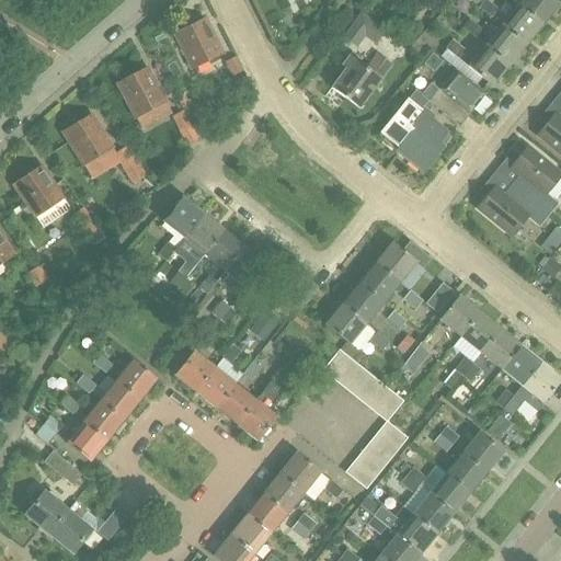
[(491,18),(499,10),(487,0),(484,0),(479,8),(491,18)]
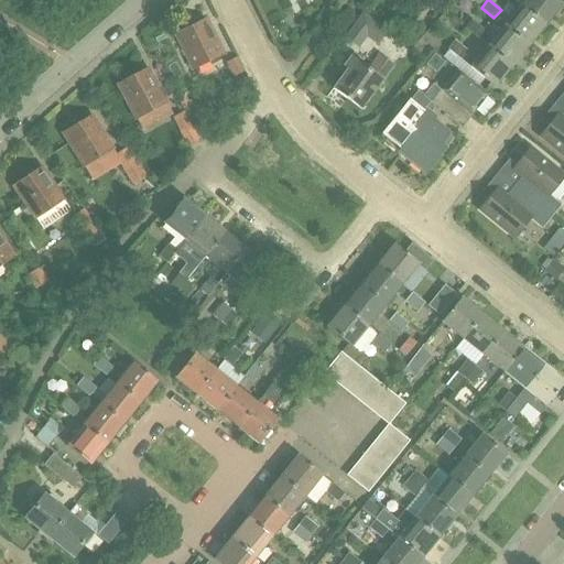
[(557,0),(524,0),(521,4),(545,24),(563,3),(557,0)]
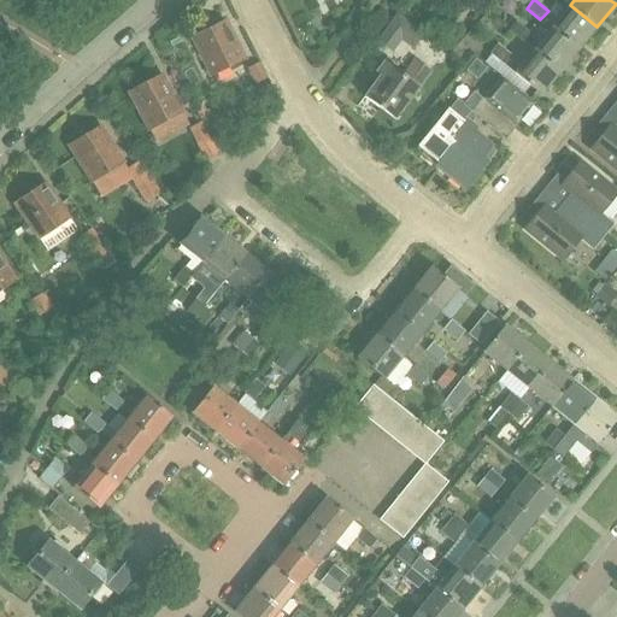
[(570,5),(552,28),(579,50),(597,27),(570,5)]
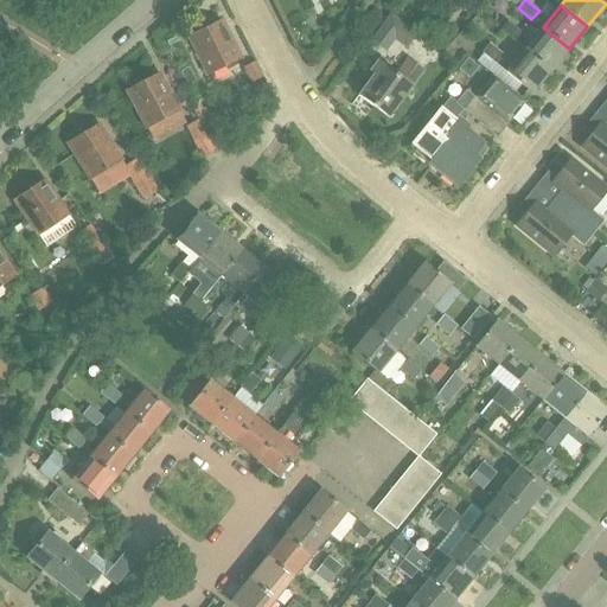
[(384,48),(406,20),(393,10),(371,37),(384,48)]
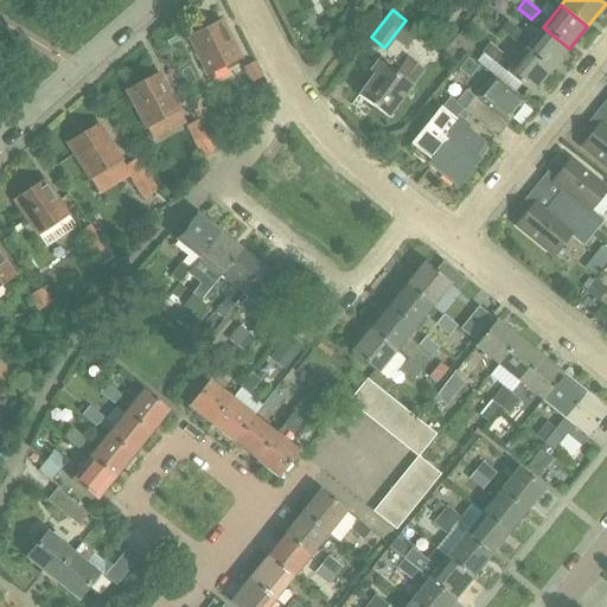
[(208,75),(241,58),(222,21),(189,38),(208,75)]
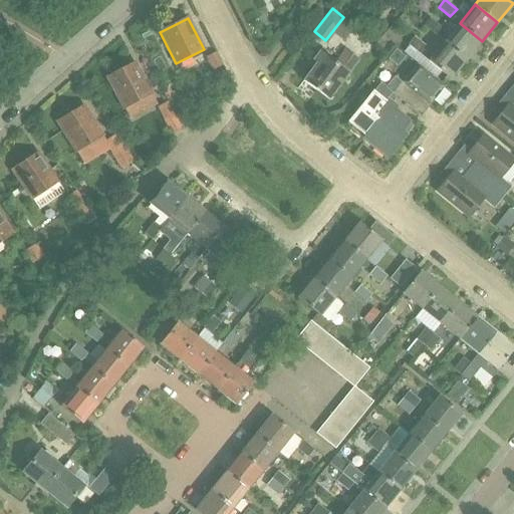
[(435,35),(441,27),(430,18),(423,25),(435,35)]
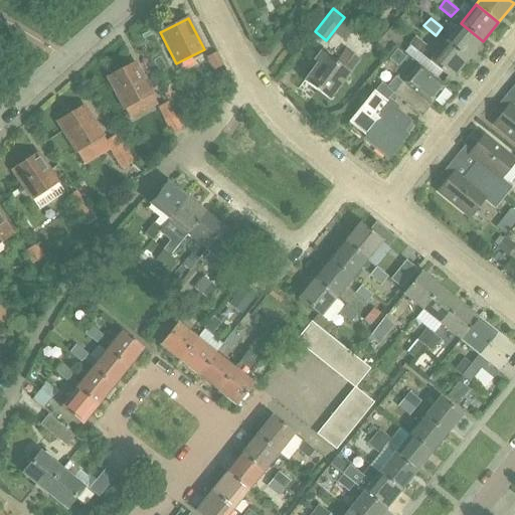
[(461,23),(446,41),(468,59),(483,41),(461,23)]
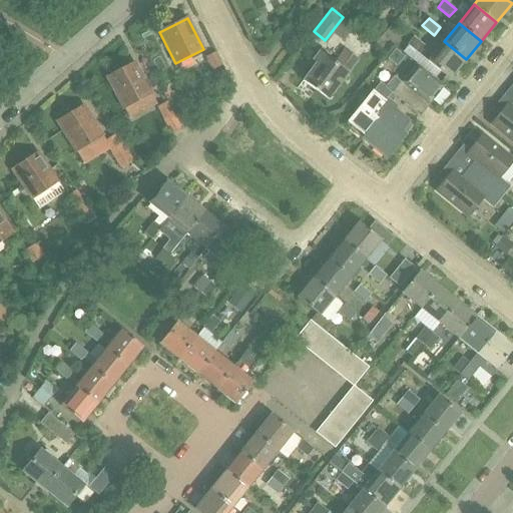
[(419,53),(425,46),(413,36),(407,44),(419,53)]
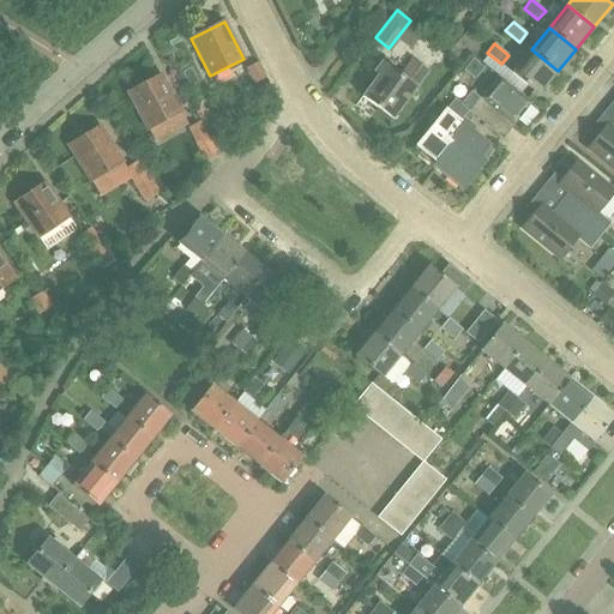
[(558,71),(531,49),(513,72),(540,94),(558,71)]
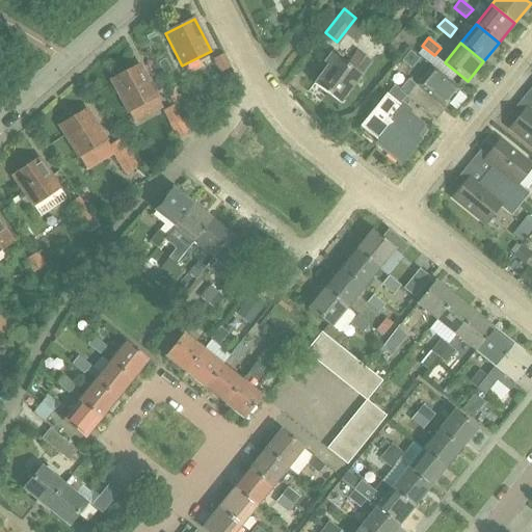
[(338,106),(362,75),(372,61),(358,51),(348,64),(333,53),(325,62),(328,64),(315,83),(327,94),(325,97),(338,106)]
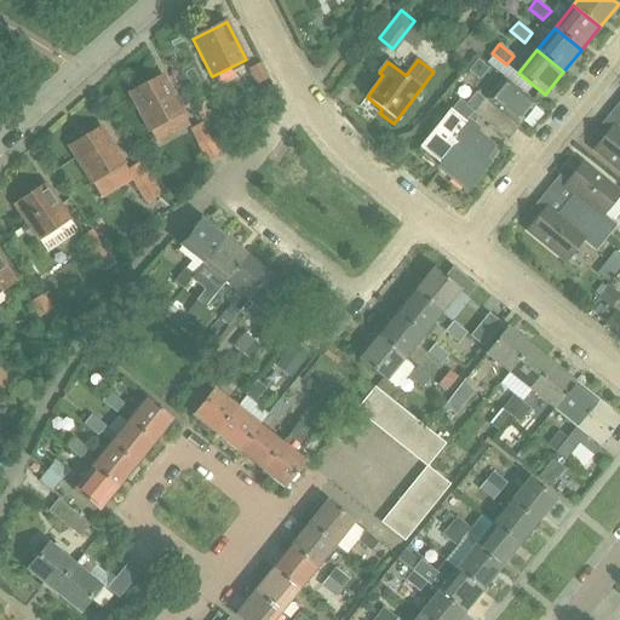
[(477,59),(468,70),(478,80),(488,69),(477,59)]
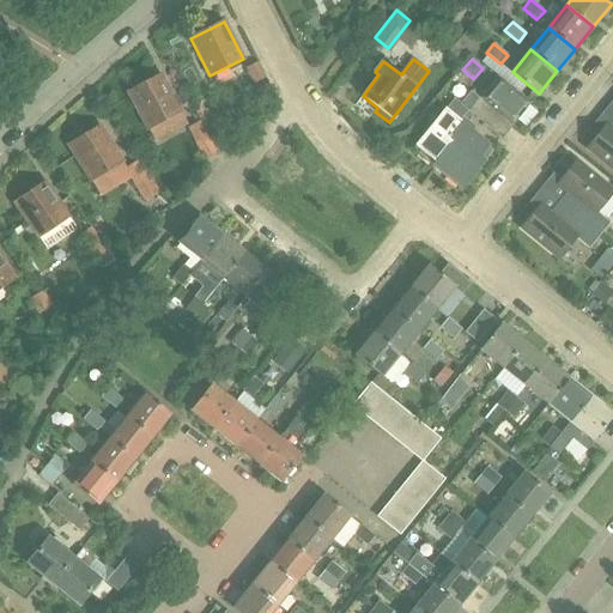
[(254,84),(267,78),(259,61),(246,67),(254,84)]
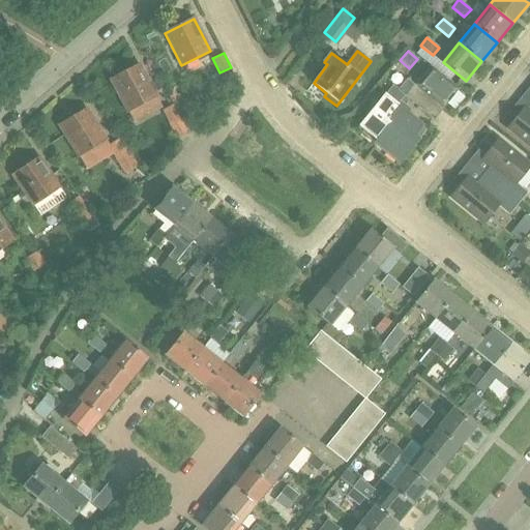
[(111,80),(129,112),(136,123),(163,108),(156,97),(158,96),(140,63),(111,80)]
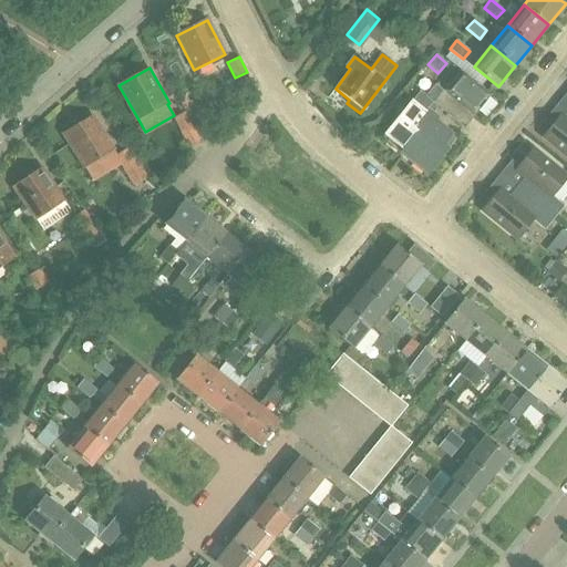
[(461,70),(444,91),(475,115),(492,95),(461,70)]
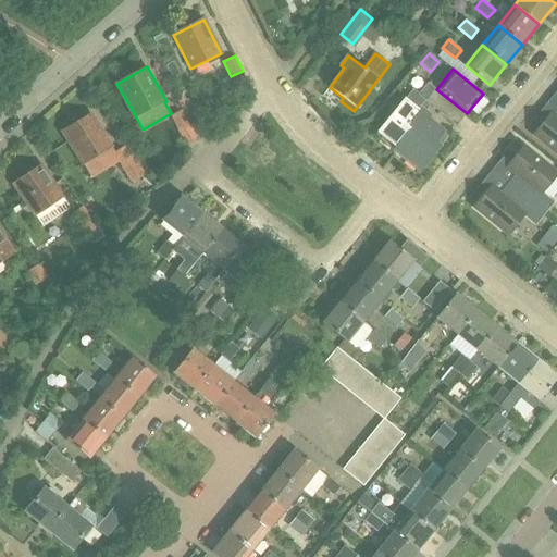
[(376,134),(394,149),(411,126),(406,122),(420,104),(423,100),(433,87),(428,83),(410,104),(404,100),(376,134)]
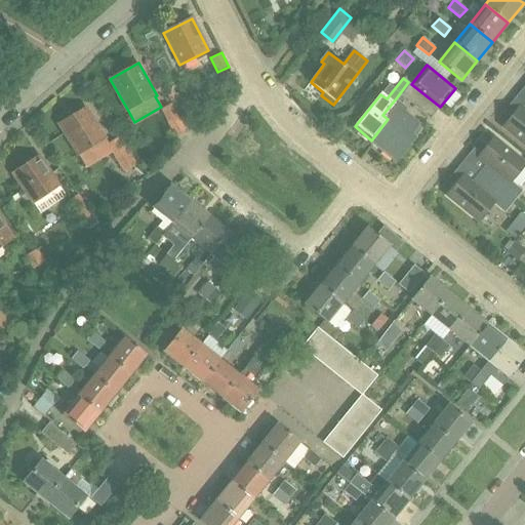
[(411,84),(408,82),(399,94),(430,119),(440,107),(411,84)]
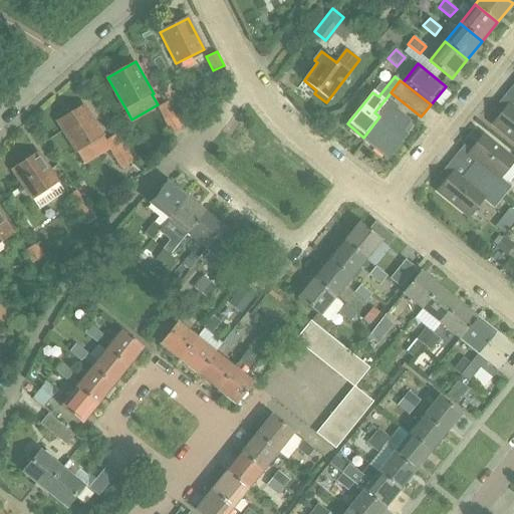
[(178,96),(168,101),(180,125),(190,120),(178,96)]
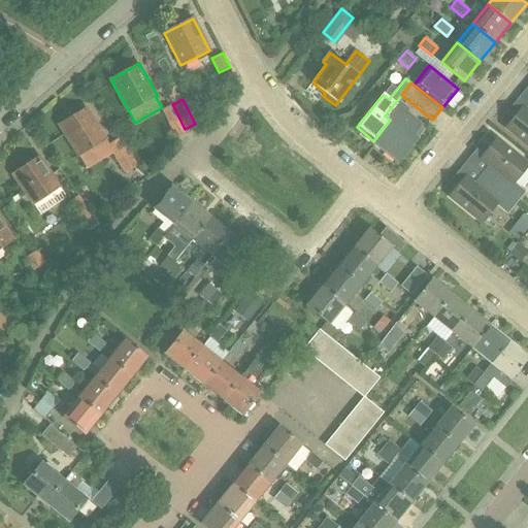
[(406,113),(409,108),(398,99),(385,116),(390,120),(373,141),(397,160),(415,137),(410,134),(419,124),(406,113)]
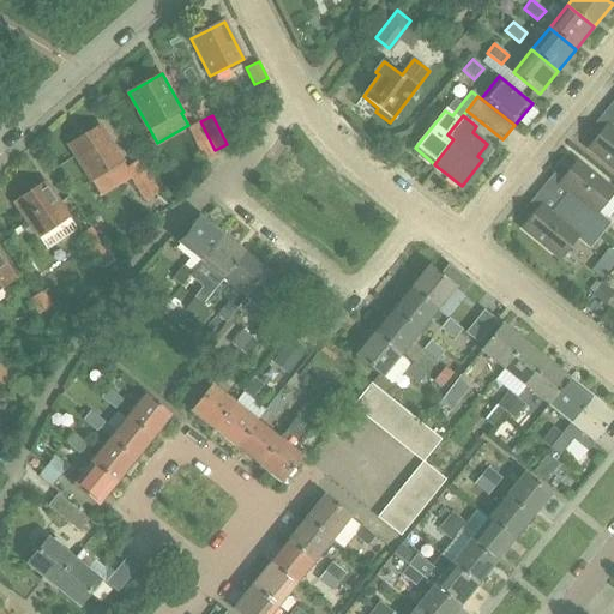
[(215,150),(200,121),(188,128),(205,160),(217,154),(215,150)]
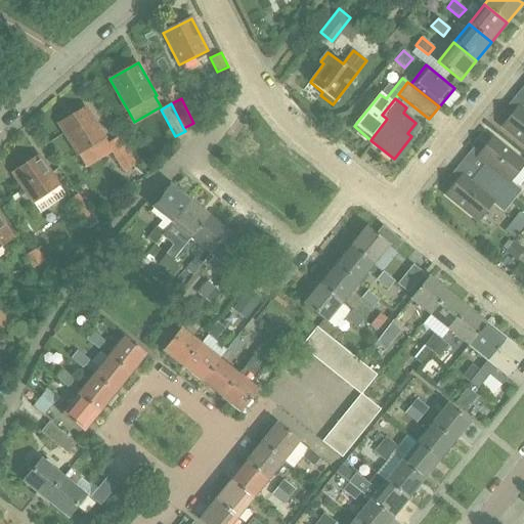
[(78,155),(104,137),(85,106),(58,124),(78,155)]
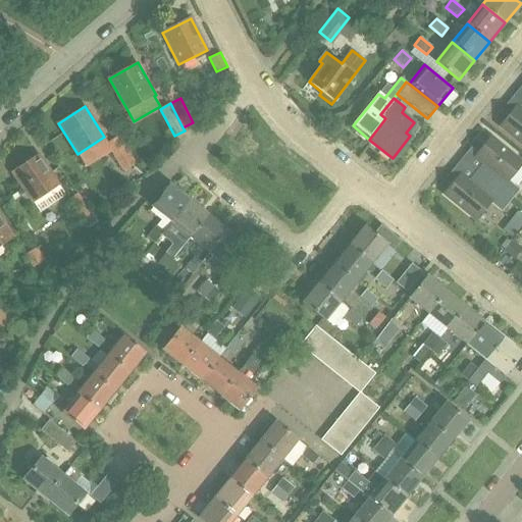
[(521,112),(520,114),(513,108),(498,126),(521,146),(521,112)]
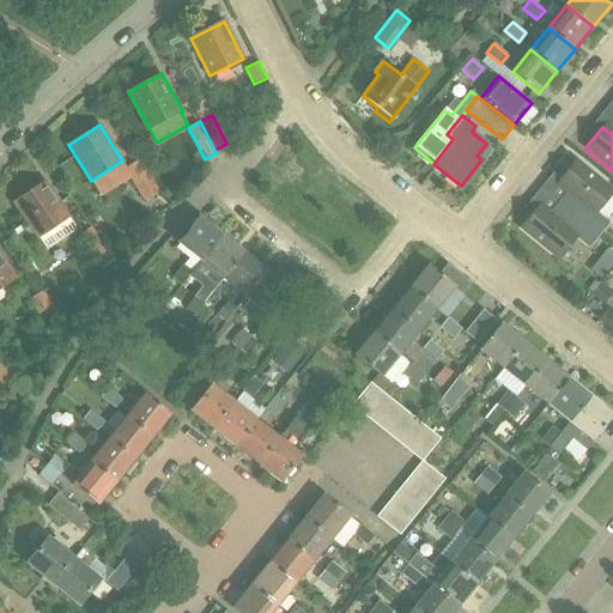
[(145,201),(158,193),(138,161),(125,168),(145,201)]
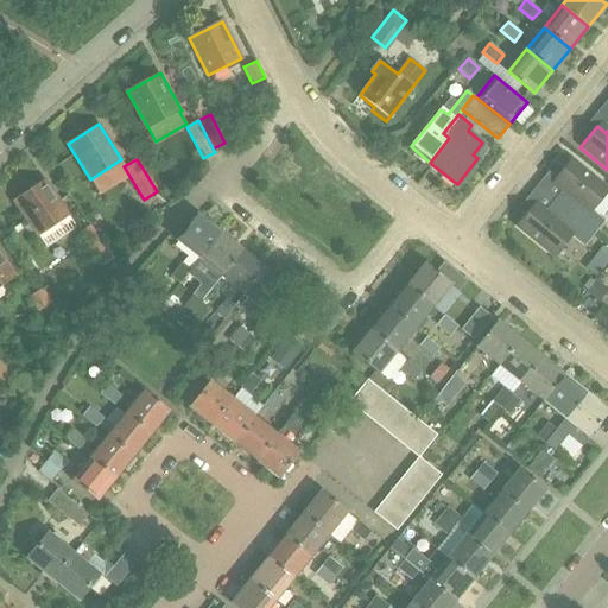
[(561,189),(551,201),(593,234),(603,221),(590,210),(607,189),(570,159),(552,182),(561,189)]
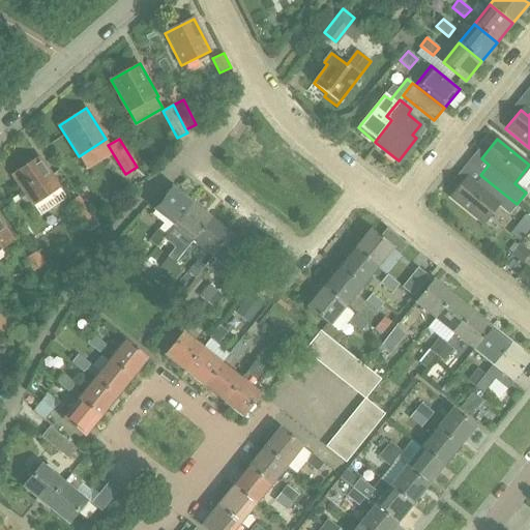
[(33,205),(60,186),(39,156),(12,175),(33,205)]
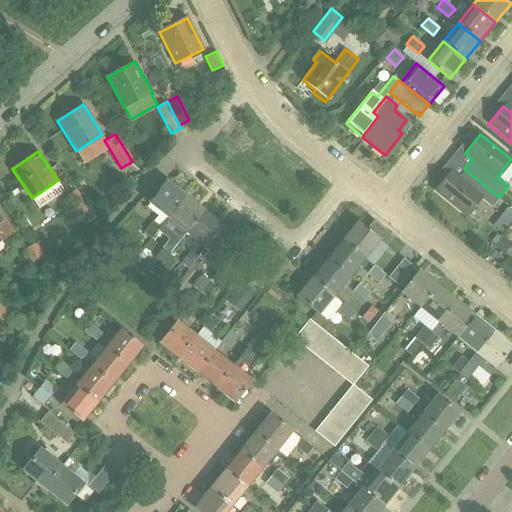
[(464,169),(456,179),(449,173),(434,191),(465,216),(479,199),(490,208),(499,197),(464,169)]
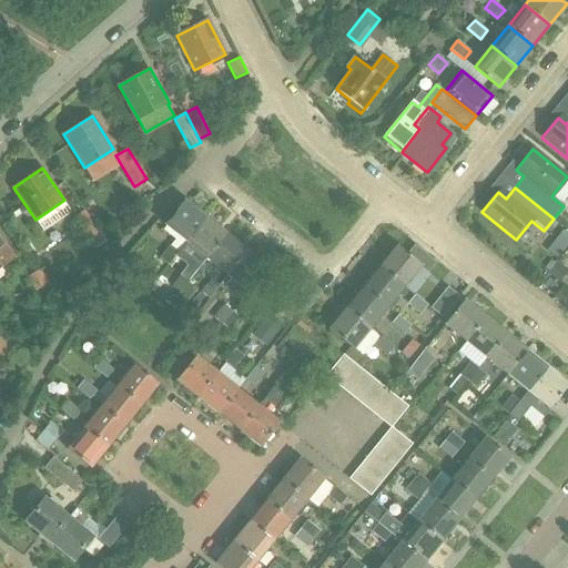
[(164,225),(185,242),(205,217),(184,200),(164,225)]
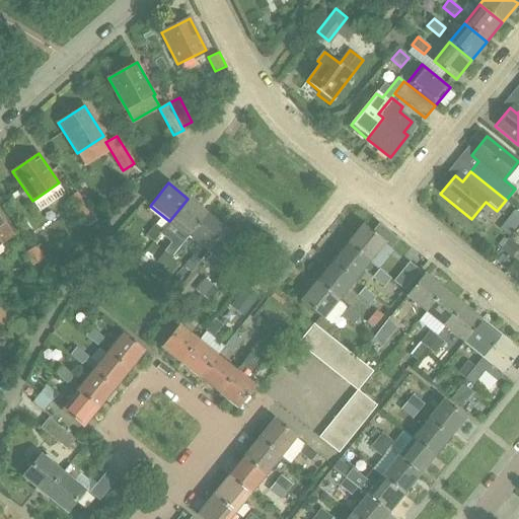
[(75,211),(84,205),(76,194),(67,199),(75,211)]
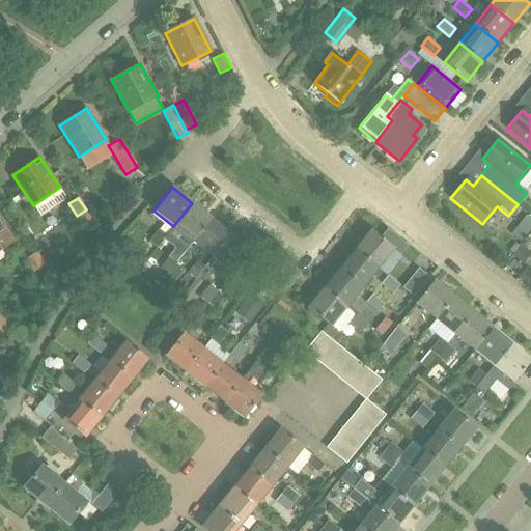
[(192,203),(173,226),(193,242),(211,219),(192,203)]
